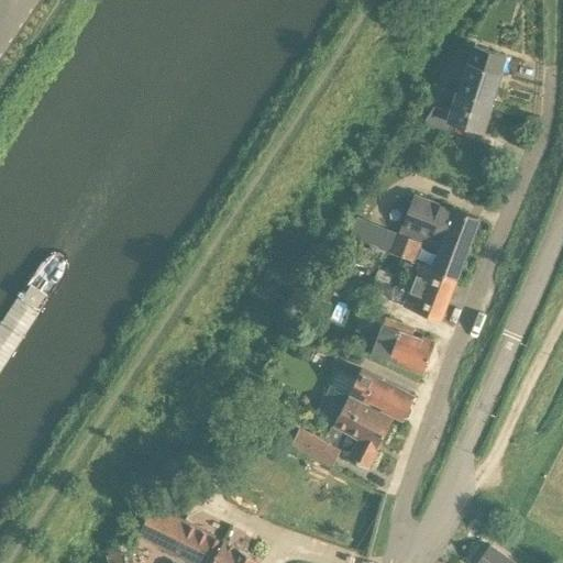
[(499,73),(503,62),(473,52),(468,64),(465,63),(455,92),(492,101),(500,74),(499,73)]
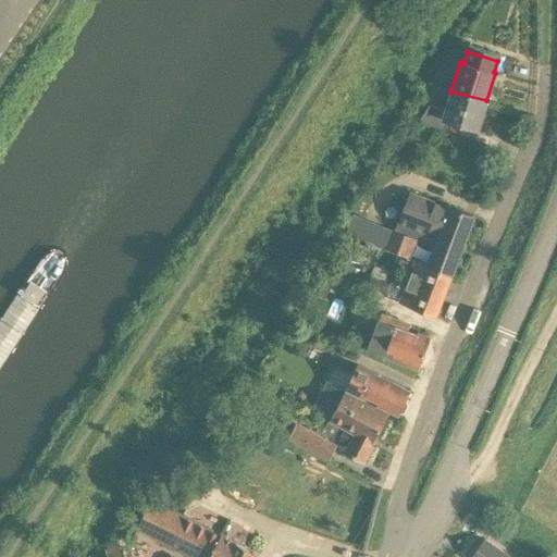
[(478,131),(486,102),(486,100),(450,91),(445,111),(425,106),(419,122),(444,132),(447,121),(478,131)]
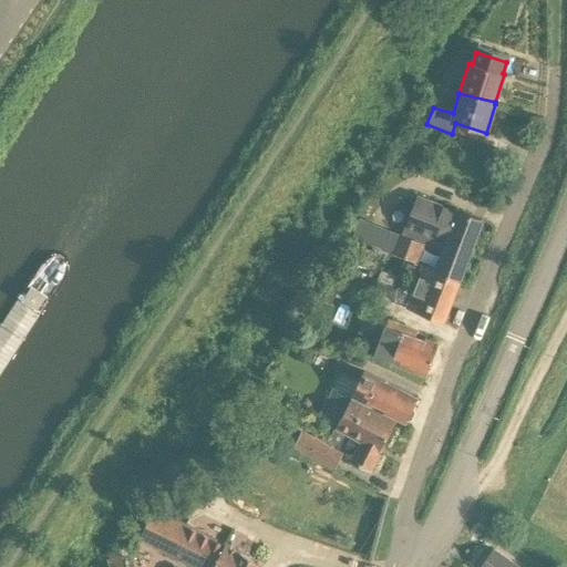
[(457,213),(418,196),(402,234),(425,241),(424,244),(443,250),(435,267),(422,263),(421,266),(457,280),(481,220),(459,212),(457,213)]
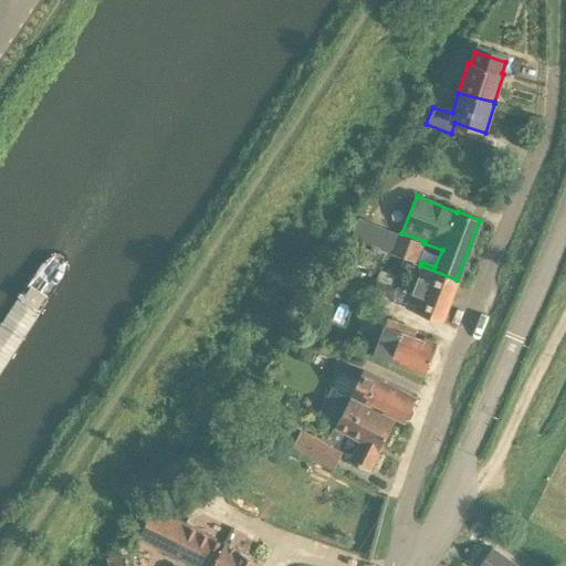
[(415,263),(423,243),(398,234),(391,253),(415,263)]
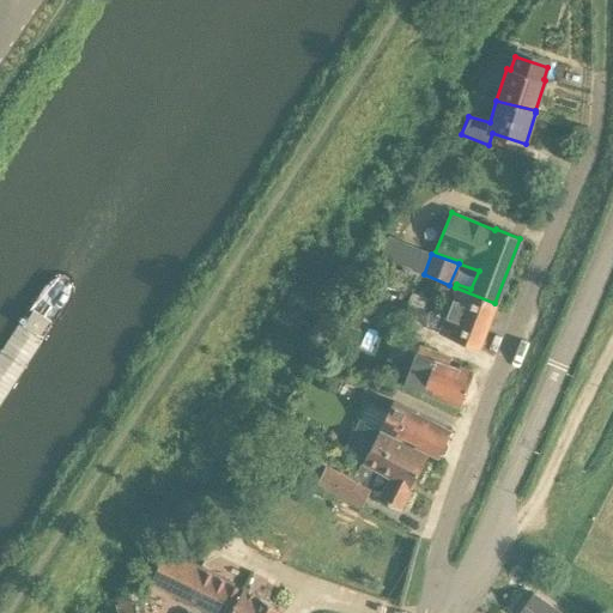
[(495,303),(455,287),(445,313),(436,309),(426,313),(422,326),(442,333),(442,334),(478,347),(495,303)]
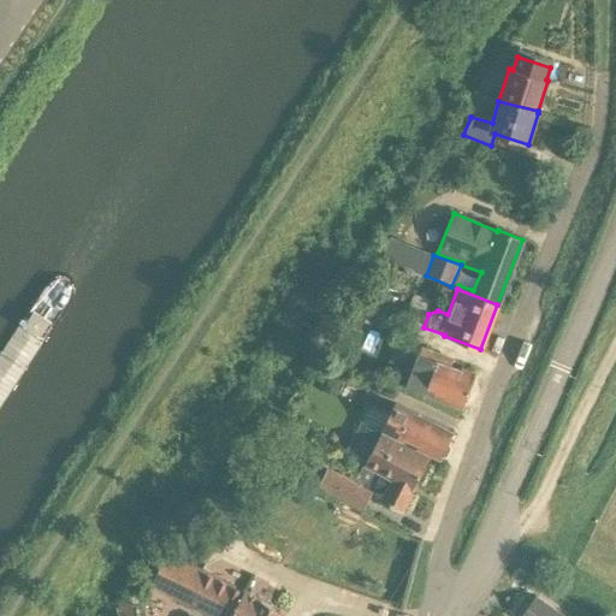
[(454,359),(421,348),(419,355),(418,355),(406,386),(463,408),(475,377),(450,367),(454,359)]
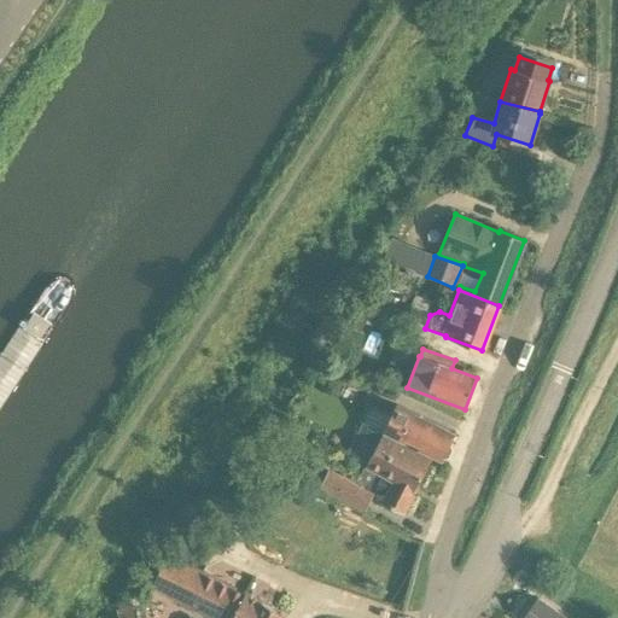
[(396,406),(390,417),(383,431),(432,455),(433,455),(442,460),(443,458),(447,456),(450,450),(449,445),(455,435),(396,406)]
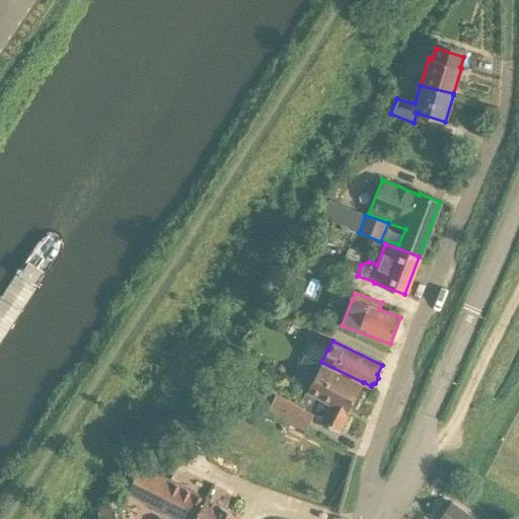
[(308,389),(320,365),(303,356),(294,375),(291,380),(308,389)]
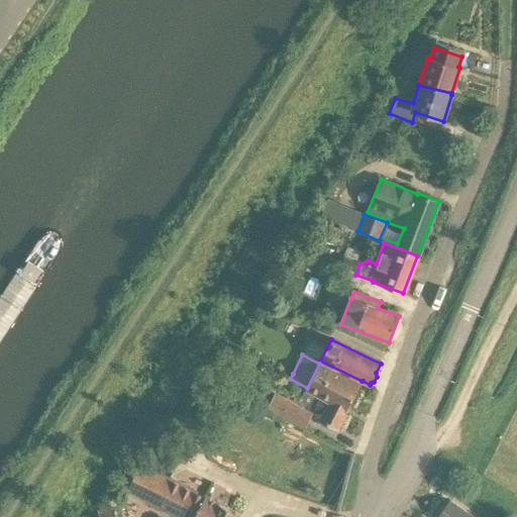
[(320,360),(319,364),(307,388),(328,399),(327,404),(319,420),(336,429),(345,413),(362,381),(320,360)]
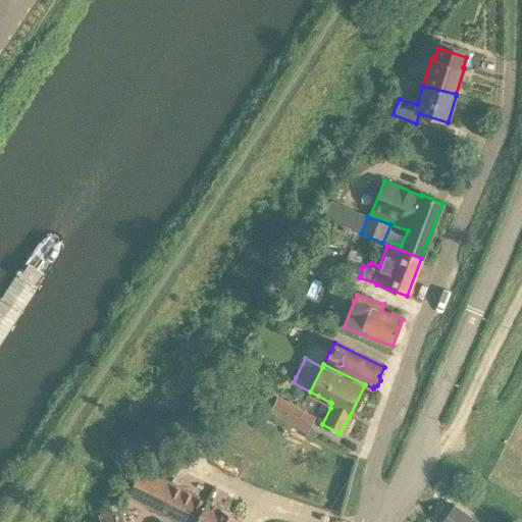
[(269,397),(256,389),(250,402),(256,405),(263,409),(269,397)]
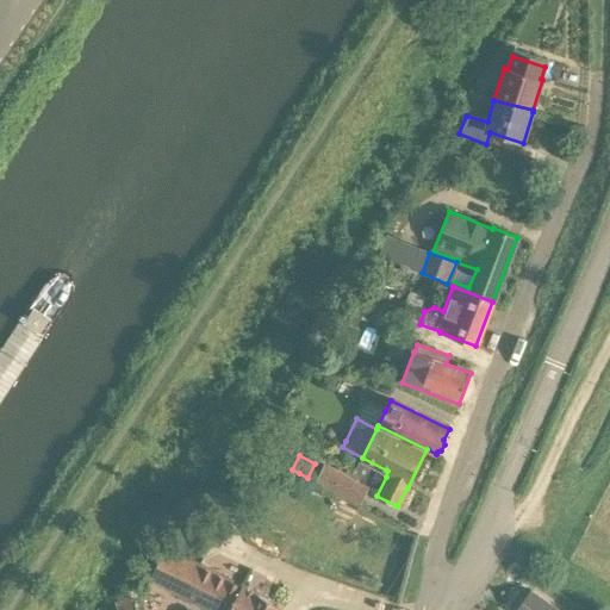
[(369,486),(325,465),(317,484),(360,505),(369,486)]
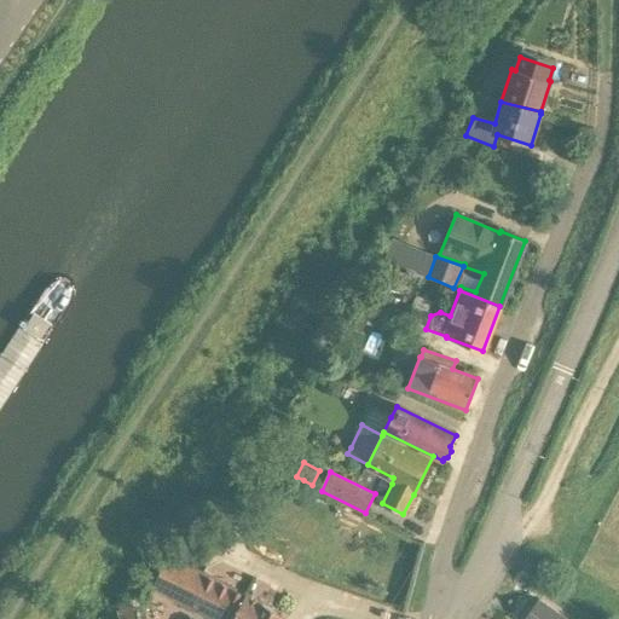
[(279,618),(282,614),(246,597),(248,594),(168,555),(151,590),(204,617),(208,618),(279,618)]
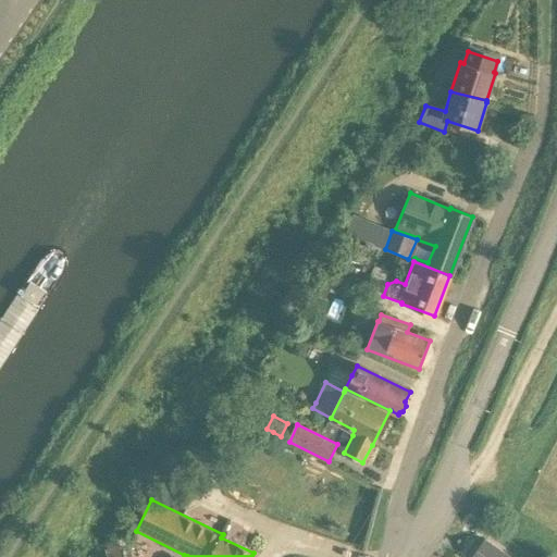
[(508,556),(483,540),(471,556),(508,556)]
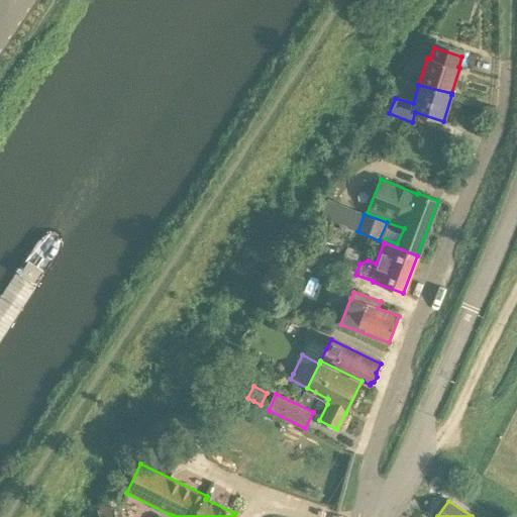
[(99,516),(114,516),(112,508),(99,512),(99,516)]
